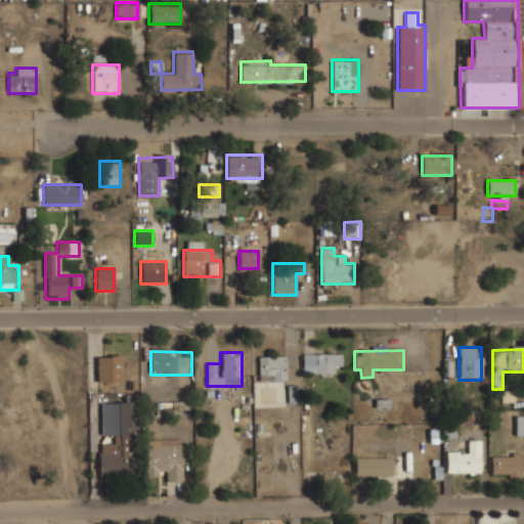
[(334,374),(334,367),(342,367),(342,354),(302,354),(302,374),(334,374)]
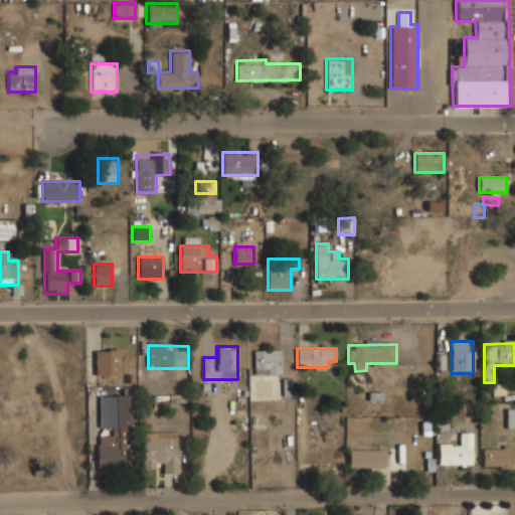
[(95,375),(122,375),(122,349),(95,349),(95,375)]
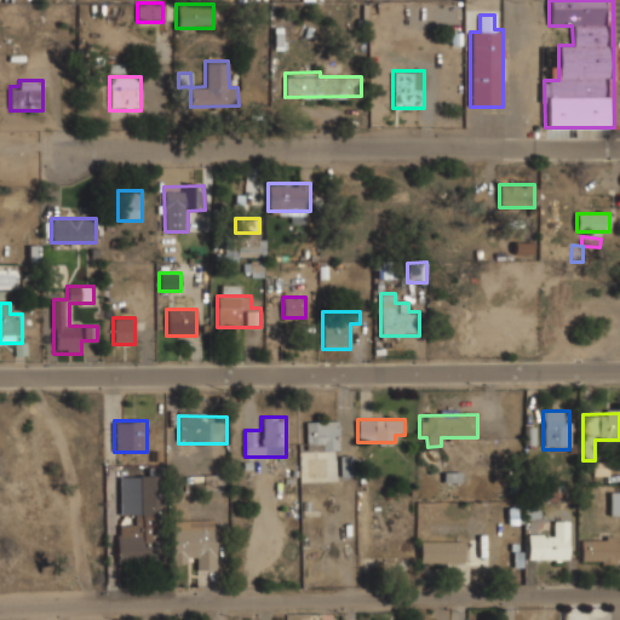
[(305,451),(339,451),(339,420),(305,420),(305,451)]
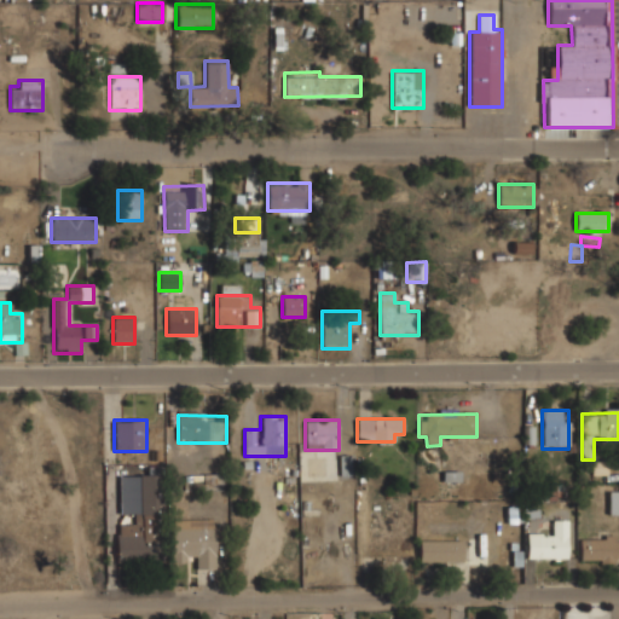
[(116,562),(161,562),(161,476),(139,476),(139,524),(116,524),(116,562)]
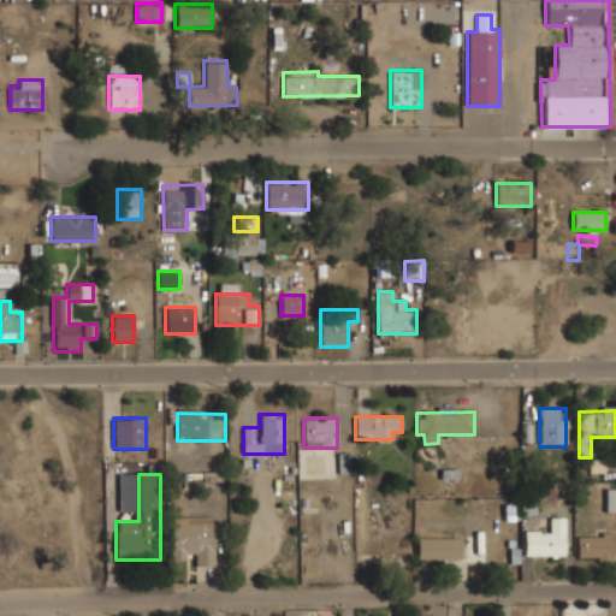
[(215,566),(215,514),(170,515),(171,557),(194,557),(194,567),(215,566)]
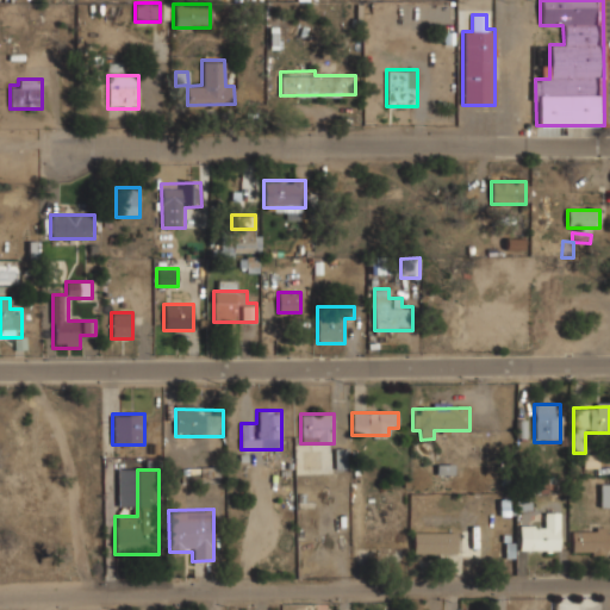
[(518,552),(559,552),(559,514),(545,514),(545,527),(518,527),(518,552)]
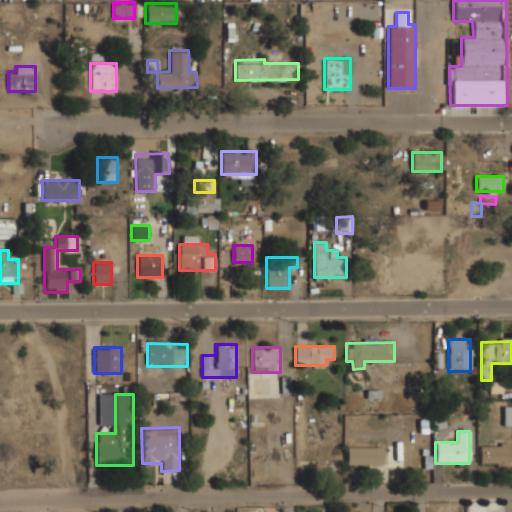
[(511,446),(479,447),(480,465),(511,465),(511,446)]
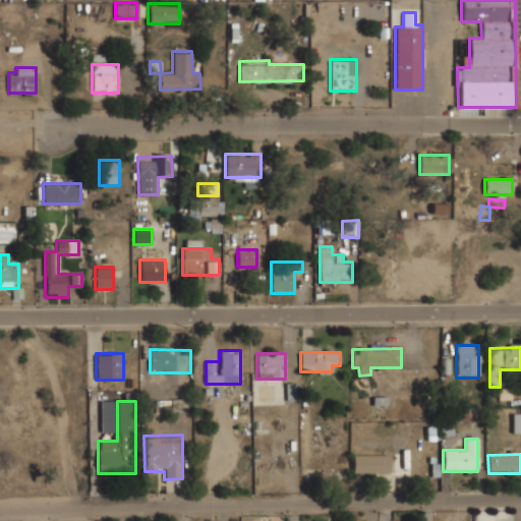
[(389,455),(353,455),(353,473),(389,473),(389,455)]
